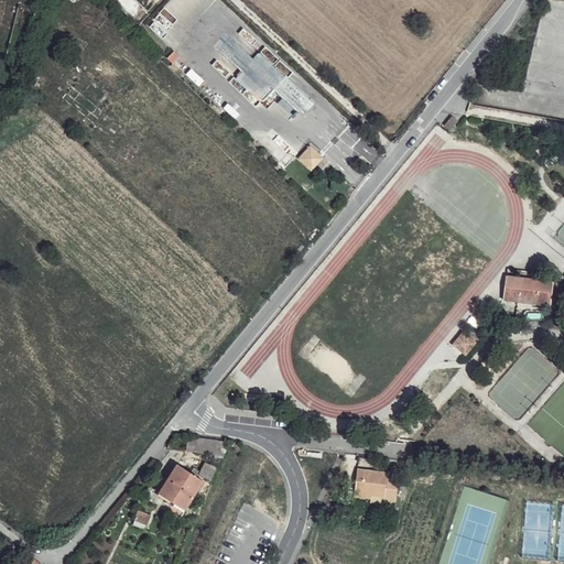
[(194,3),(187,11),(192,15),(199,8),(194,3)]
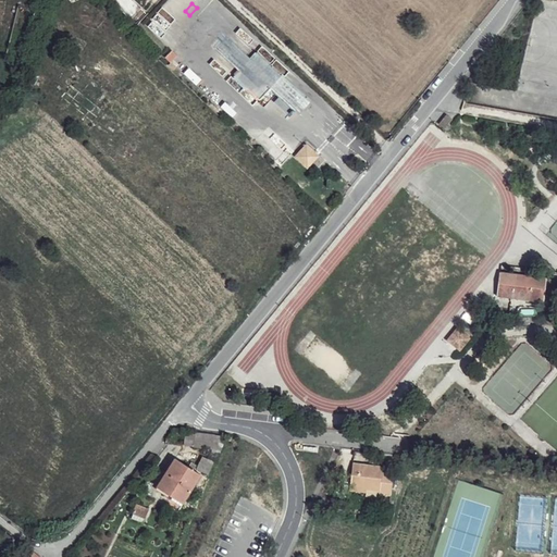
[(440,115),(438,124),(446,125),(447,116),(440,115)]
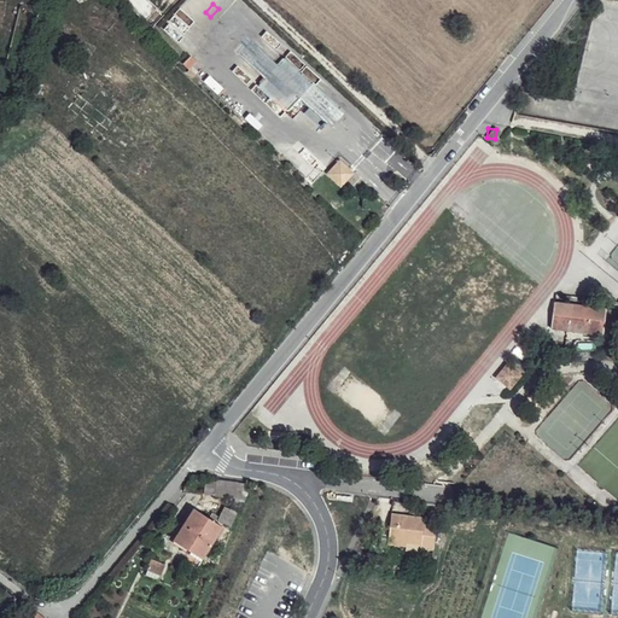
[(339,163),(330,174),(340,185),(350,174),(339,163)]
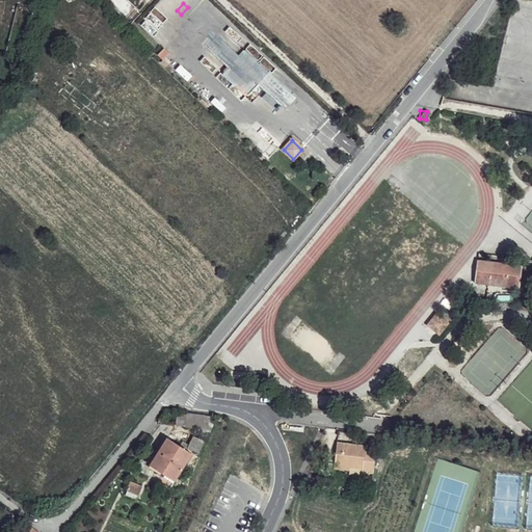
[(520,288),(522,265),(478,260),(476,283),(520,288)]
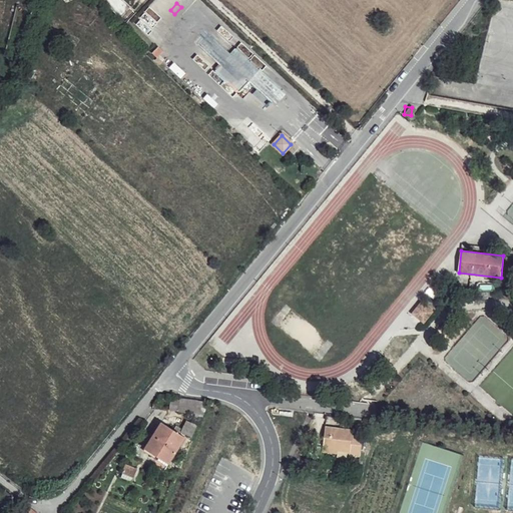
[(509,257),(503,255),(501,278),(507,279),(509,257)]
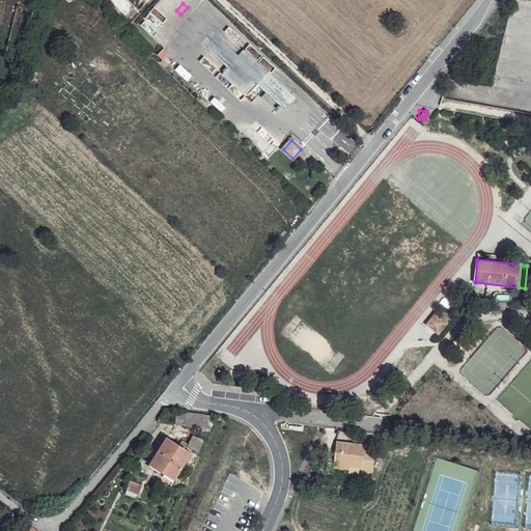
[(437,313),(426,325),(438,333),(447,322),(437,313)]
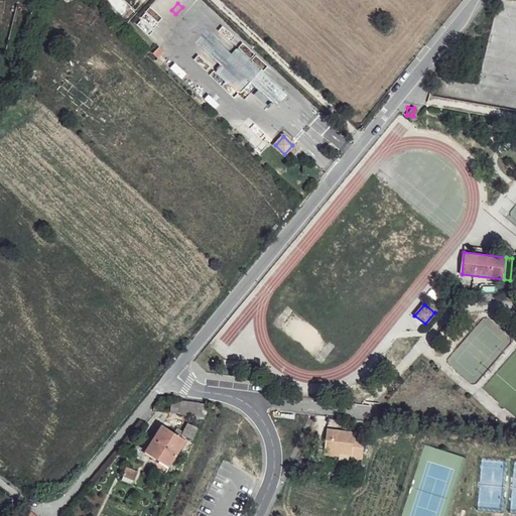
[(181,400),(181,402),(179,411),(179,413),(197,415),(198,416),(200,403),(181,400)]
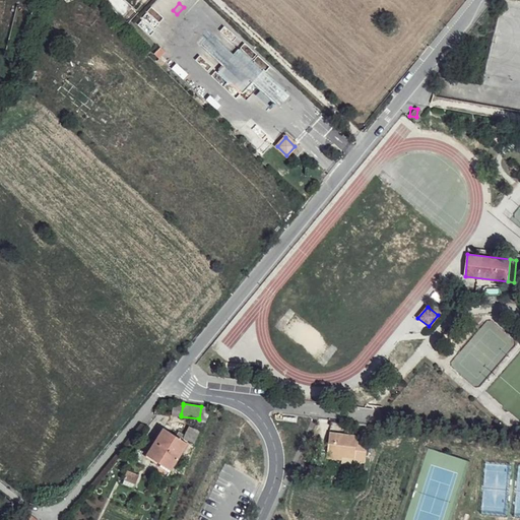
[(181,414),(183,405),(174,404),(173,414),(181,414)]
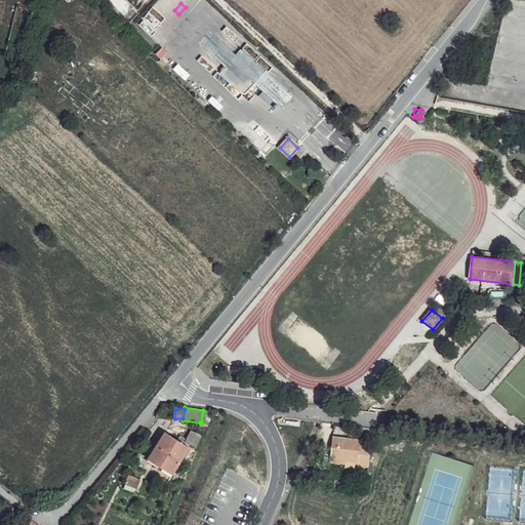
[(213,411),(203,410),(201,423),(200,422),(200,426),(207,427),(213,411)]
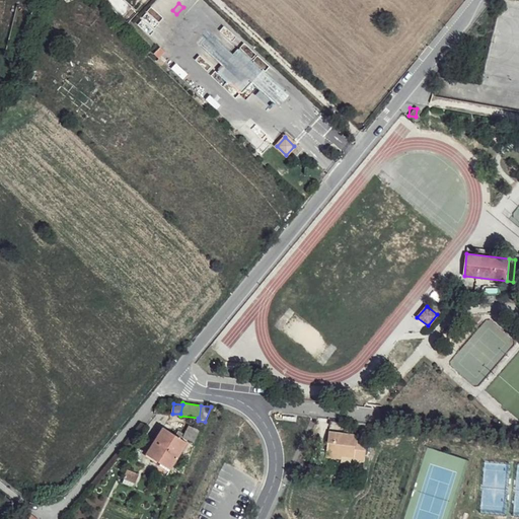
[(190,425),(183,437),(195,442),(200,430),(190,425)]
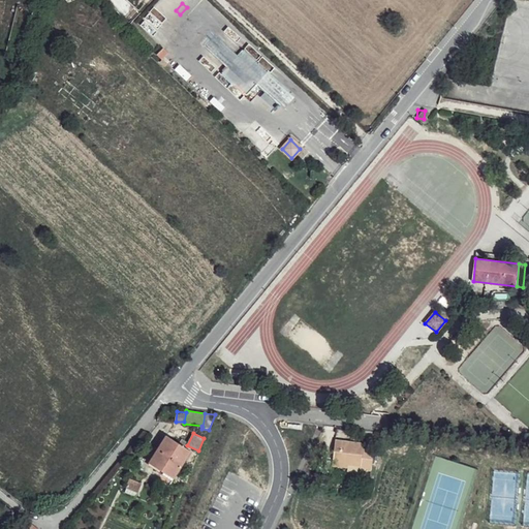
[(150,462),(162,470),(166,466),(178,473),(191,452),(166,435),(150,462)]
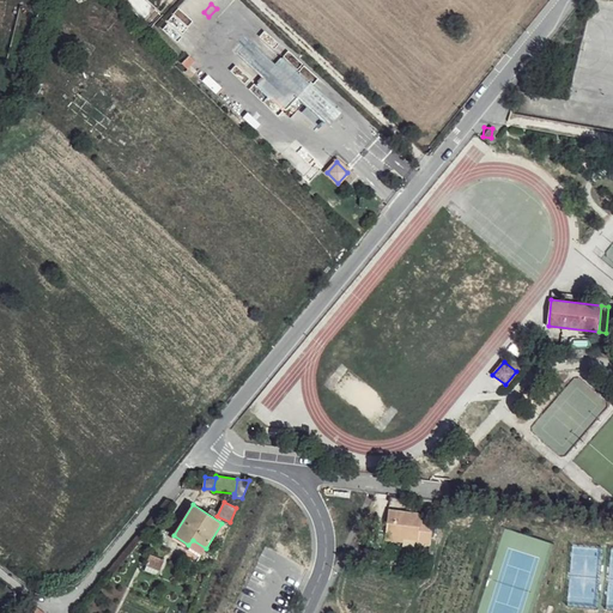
[(430,545),(434,519),(422,517),(422,514),(388,510),(386,534),(402,536),(417,539),(418,542),(430,545)]
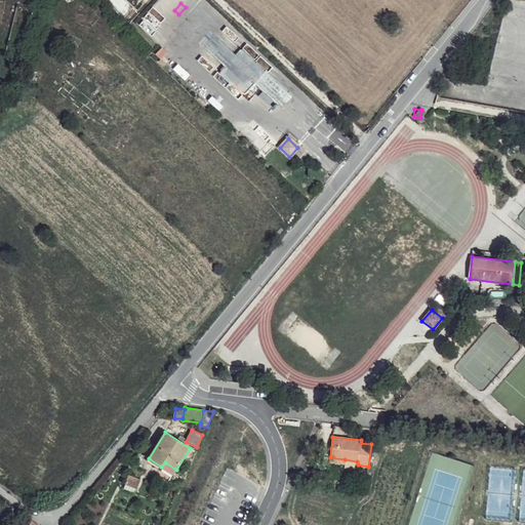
[(165,462),(161,467),(173,475),(176,470),(165,462)]
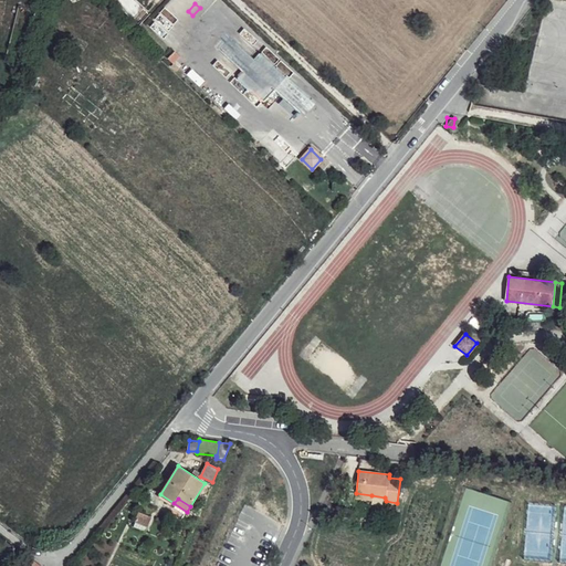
[(153,517),(139,512),(136,521),(149,526),(153,517)]
